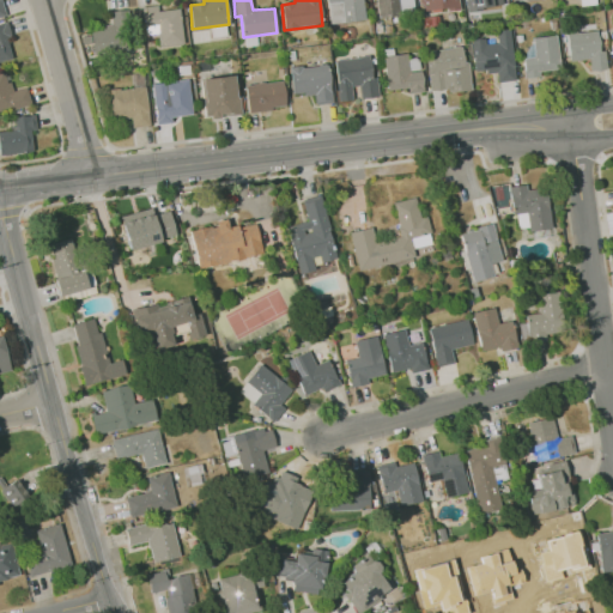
[(362,0),(365,20),(344,22),(341,1),(327,4),(326,0),(362,0)]
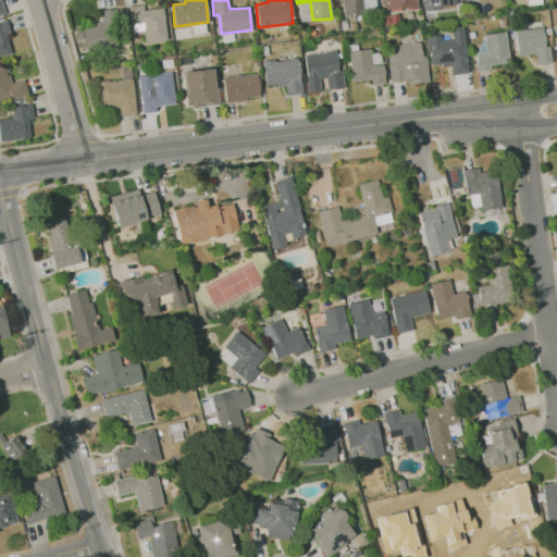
[(361,0),(363,15),(344,19),(341,0),(361,0)]
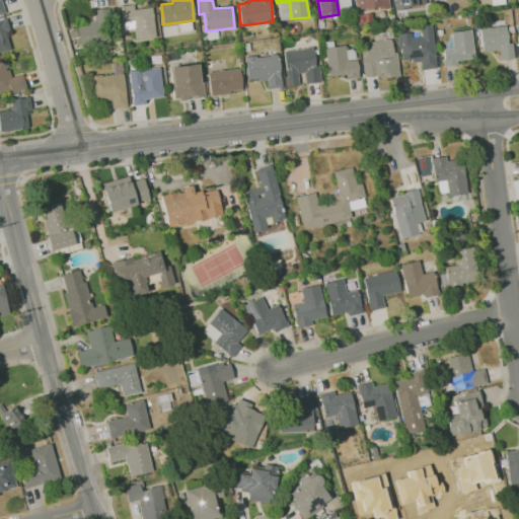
[(355,0),(357,9),(388,6),(387,0),(355,0)]
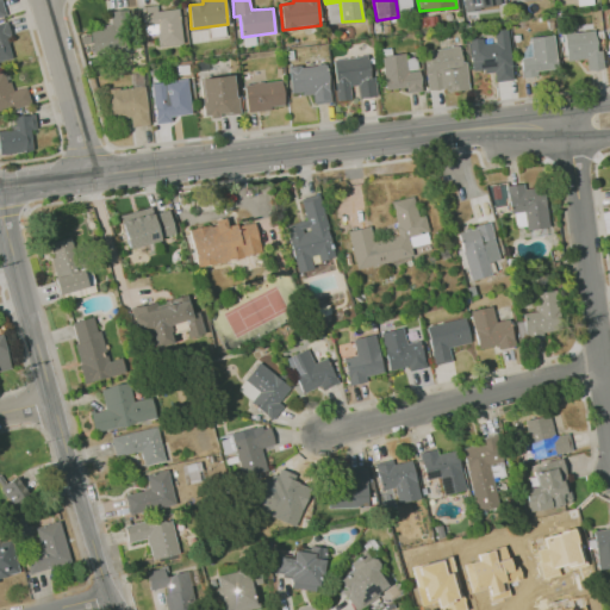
[(464,0),(465,10),(499,6),(498,0),(464,0)]
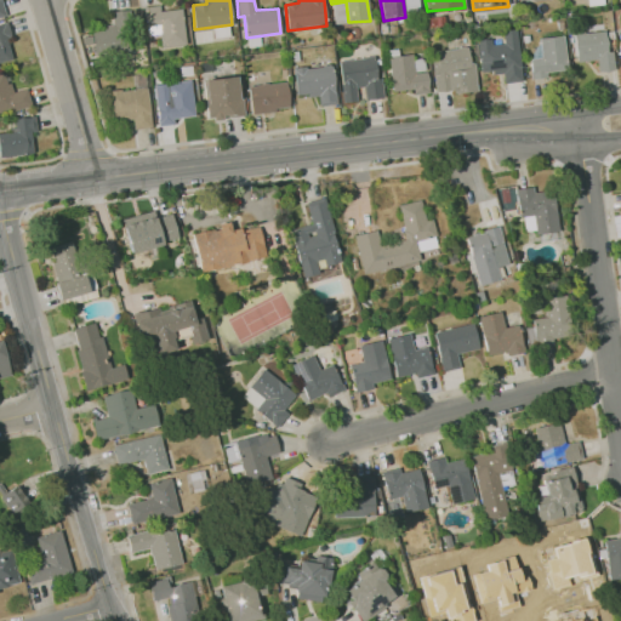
[(144,7),(146,26),(159,24),(161,47),(186,45),(182,9),(160,11),(159,5),(144,7)]
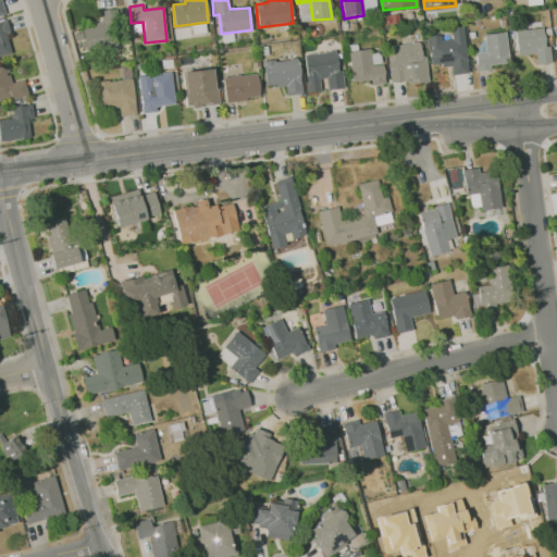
[(82,28),(85,52),(123,47),(121,15),(116,16),(116,10),(100,11),(101,23),(94,23),(94,26),(82,28)]
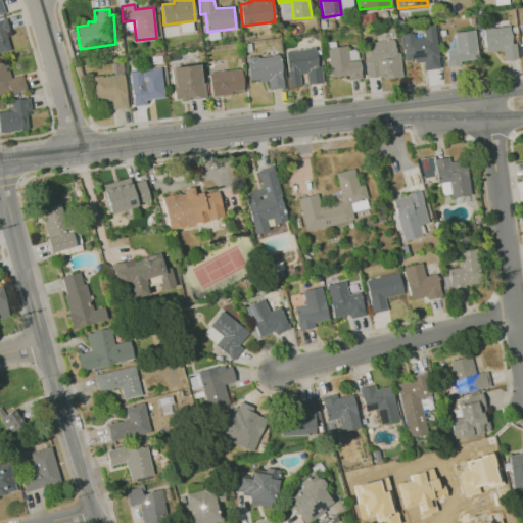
[(0,20),(0,53),(11,51),(5,33),(10,31),(6,19),(0,20)]
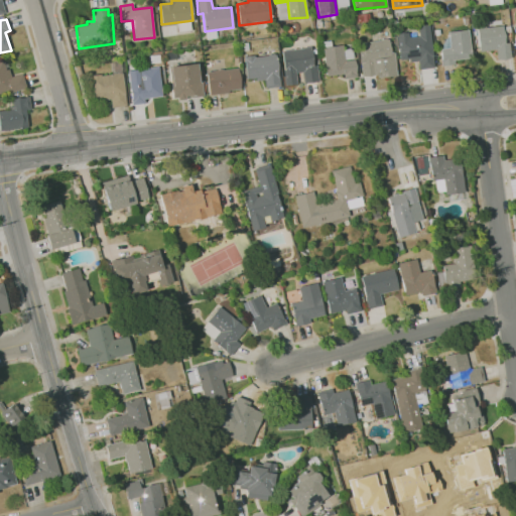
[(478,27),(480,51),(496,49),(497,58),(511,57),(509,42),(505,43),(501,19),(477,22),(478,27)]
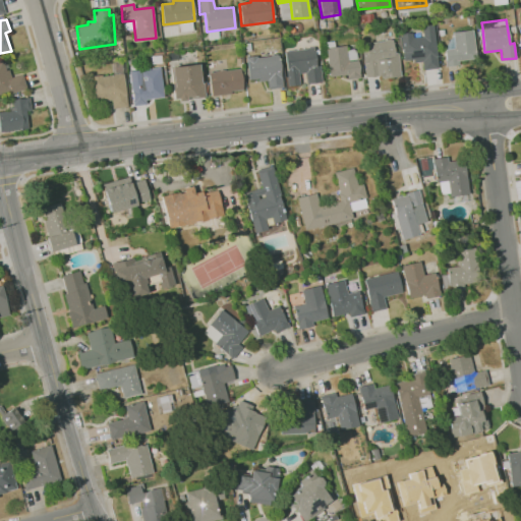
[(400,34),(403,60),(422,59),(423,69),(438,68),(432,23),(421,25),(422,37),(412,38),(411,33),(400,34)]
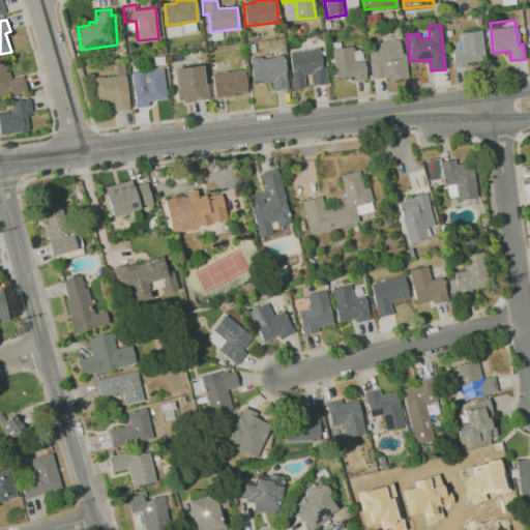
[(462,50),(452,51),(455,69),(484,67),(480,30),(460,33),(462,50)]
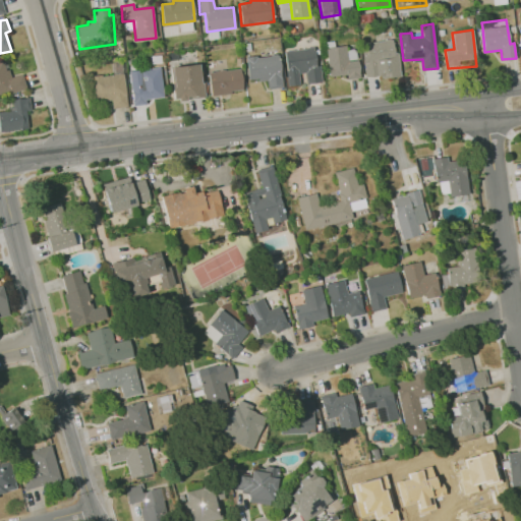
[(361,43),(366,78),(381,75),(381,78),(400,76),(398,53),(394,53),(393,40),(361,43)]
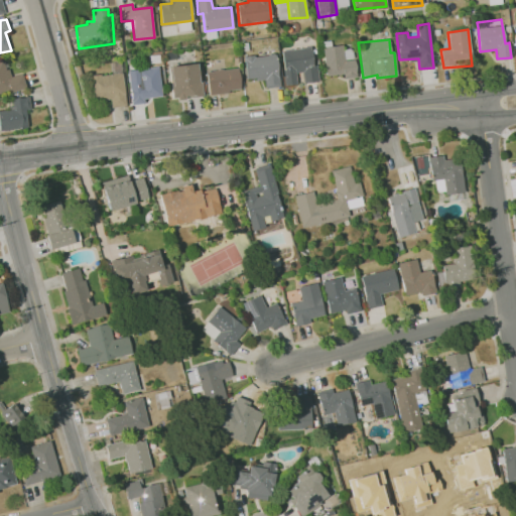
[(323,47),(326,77),(344,75),(345,79),(357,77),(354,59),(344,60),(343,45),(323,47)]
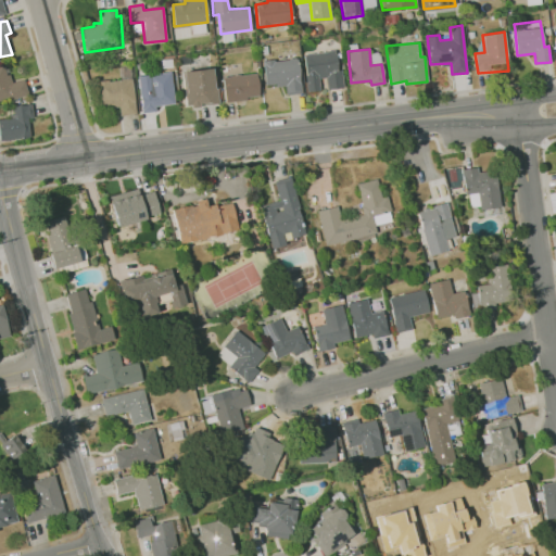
[(304,54),(307,92),(319,90),(318,78),(327,77),(328,89),(343,88),(342,70),(337,71),(335,51),(304,54)]
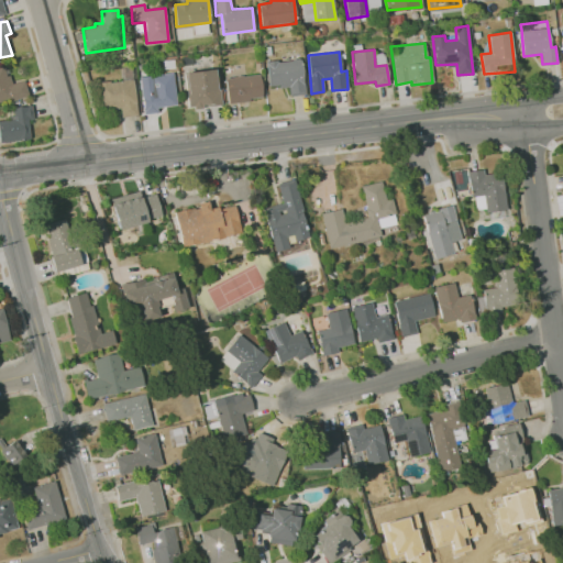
[(267,62),(269,87),(279,85),(279,89),(289,88),(290,97),(305,95),(300,58),(267,62)]
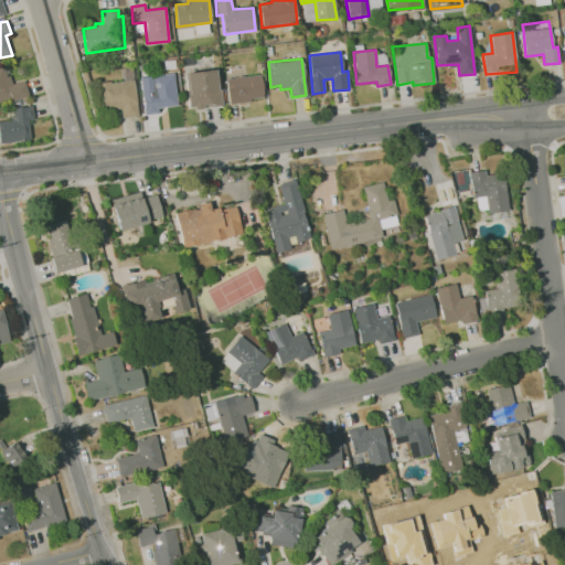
[(0,66),(0,102),(9,99),(10,102),(30,96),(24,81),(12,84),(10,75),(7,76),(2,66),(0,66)]
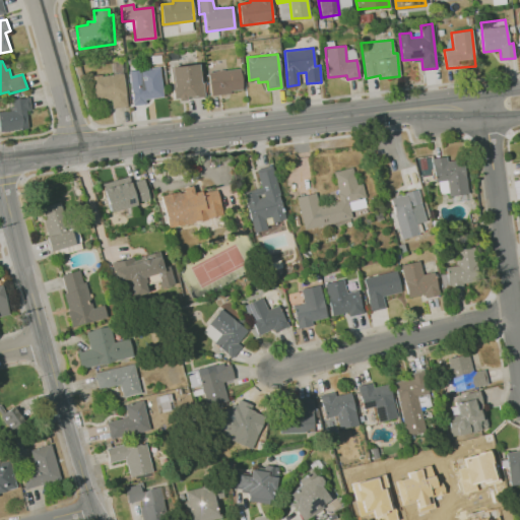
[(129,106),(114,108),(113,100),(93,103),(90,76),(113,73),(111,64),(123,62),(129,106)]
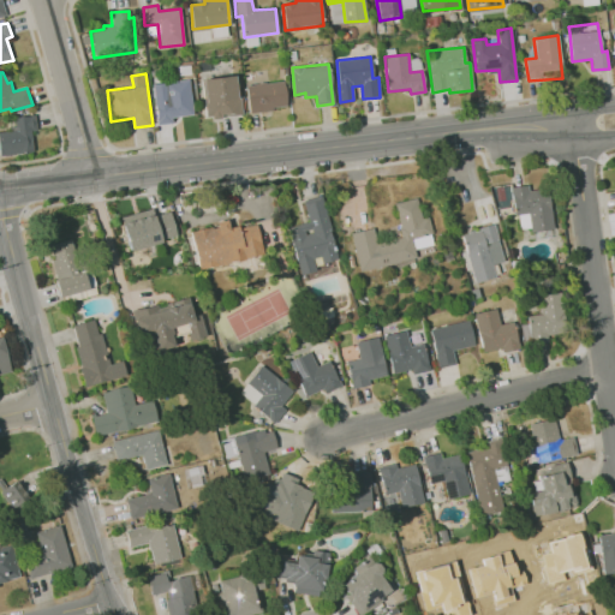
[(202,79),(206,115),(243,113),(240,96),(236,96),(234,76),(202,79)]
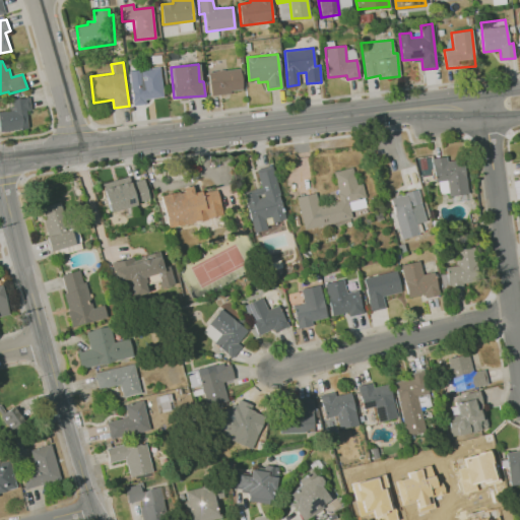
[(128,71),(132,105),(145,104),(144,99),(163,96),(159,67),(128,71)]
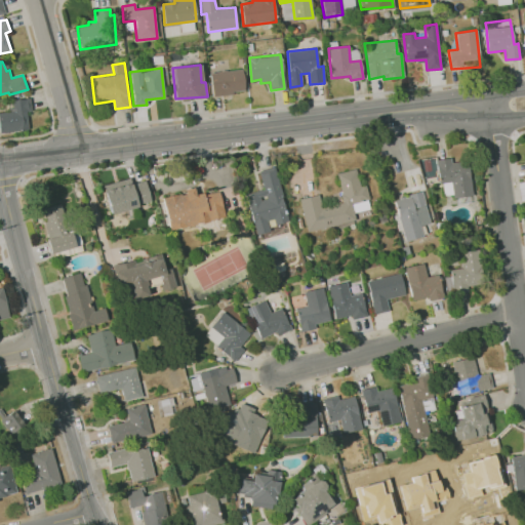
[(210,73),(212,97),(232,95),(232,92),(244,91),(242,70),(210,73)]
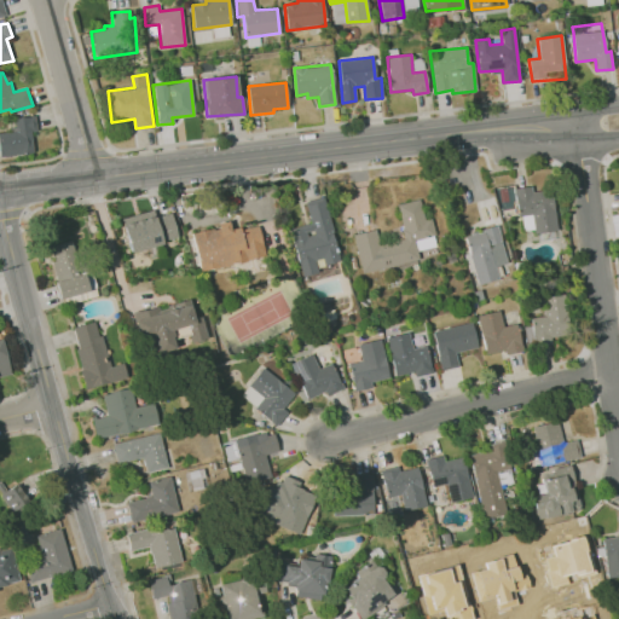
[(0,132),(0,156),(33,154),(32,132),(38,131),(34,116),(13,119),(16,132),(0,132)]
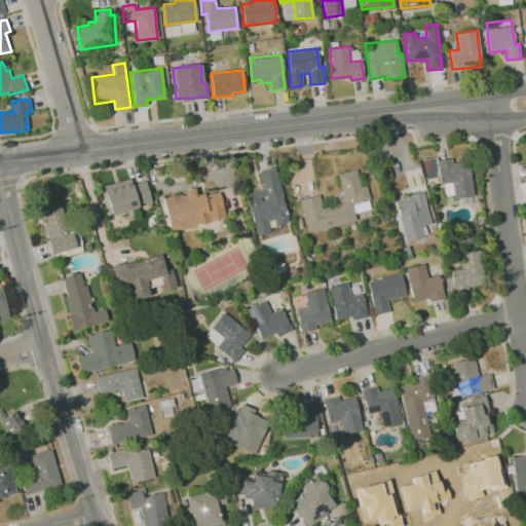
[(451,158),(452,163),(468,161),(473,197),(453,199),(452,182),(441,184),(438,160),(451,158)]
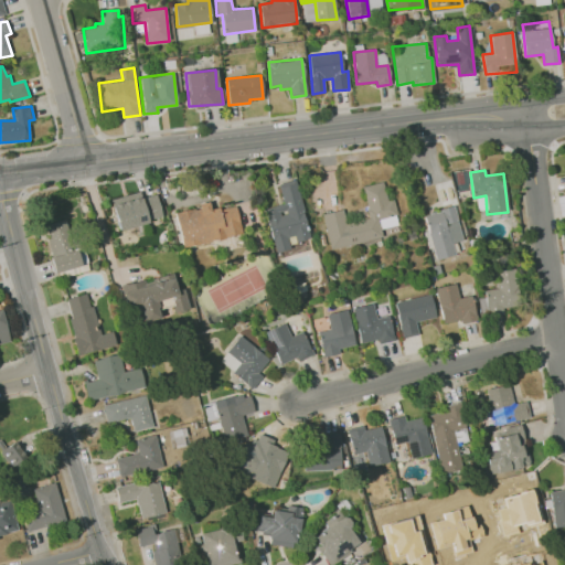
[(284,203),(278,185),(295,180),(306,212),(302,213),(310,237),(296,243),(294,236),(287,238),(290,248),(275,253),(264,210),(284,203)]
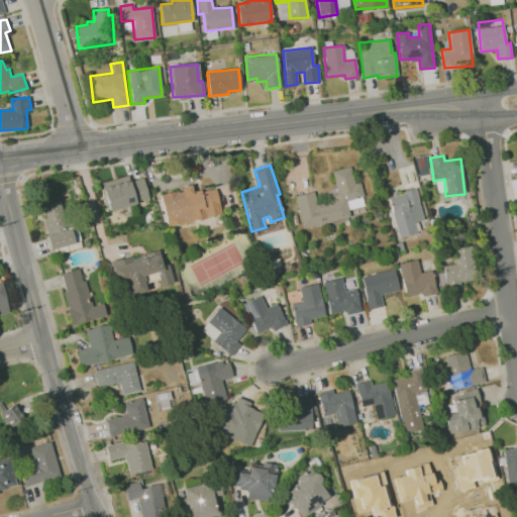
[(338,192),(331,172),(350,167),(355,184),(359,183),(364,197),(346,201),(349,217),(303,229),(294,197),(313,192),(317,205),(337,199),(335,193),(338,192)]
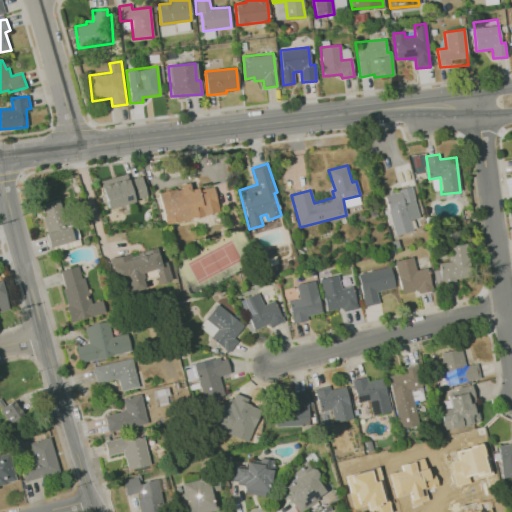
[(101,183),(108,209),(134,201),(133,198),(146,195),(141,178),(129,181),(127,175),(101,183)]
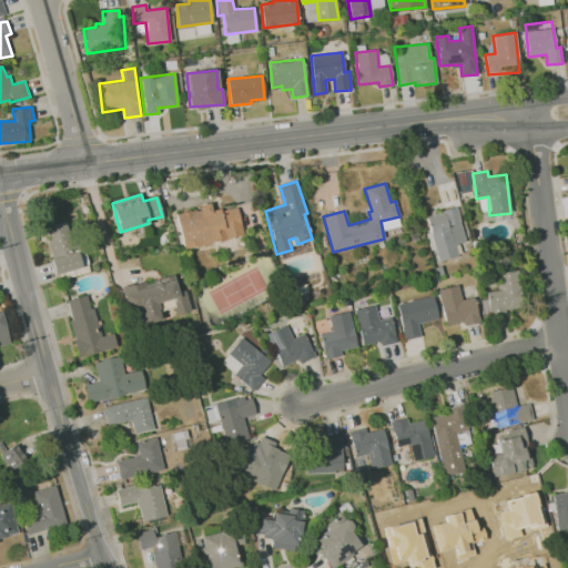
[(236,208),(243,234),(184,250),(175,215),(195,209),(196,212),(201,211),(200,205),(210,203),(212,210),(221,208),(222,212),(236,208)]
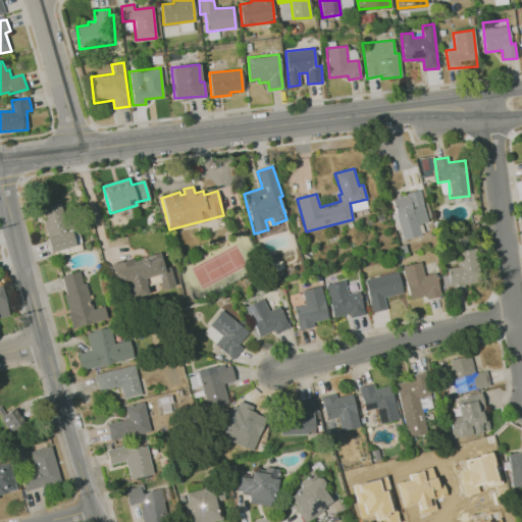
[(427,222),(417,224),(420,236),(403,241),(393,200),(408,195),(412,207),(422,204),(427,222)]
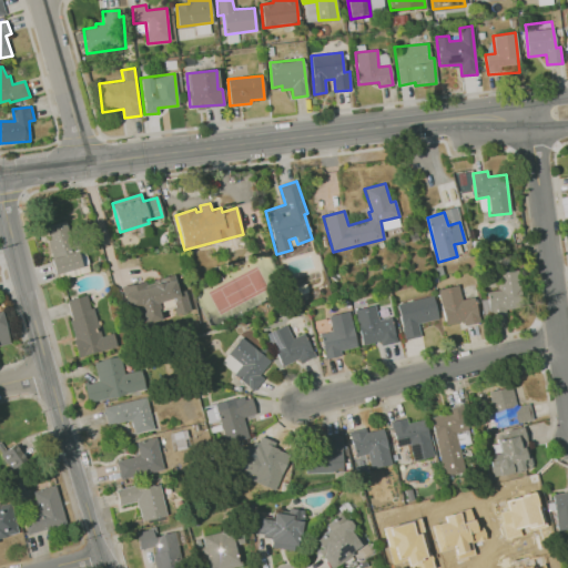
[(43,226),(56,274),(82,266),(74,242),(80,240),(73,219),(43,226)]
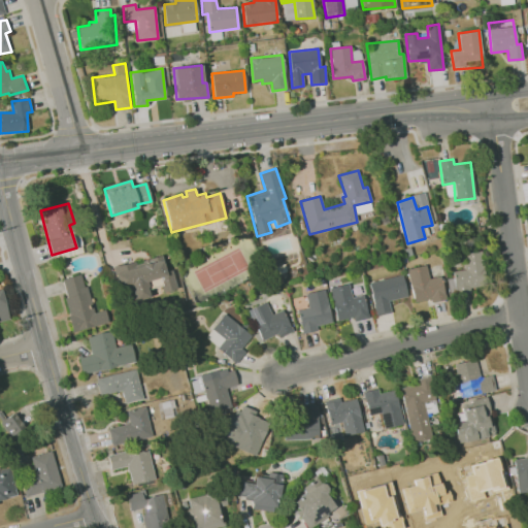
[(464,269),(450,271),(454,296),(487,292),(482,251),(462,254),(464,269)]
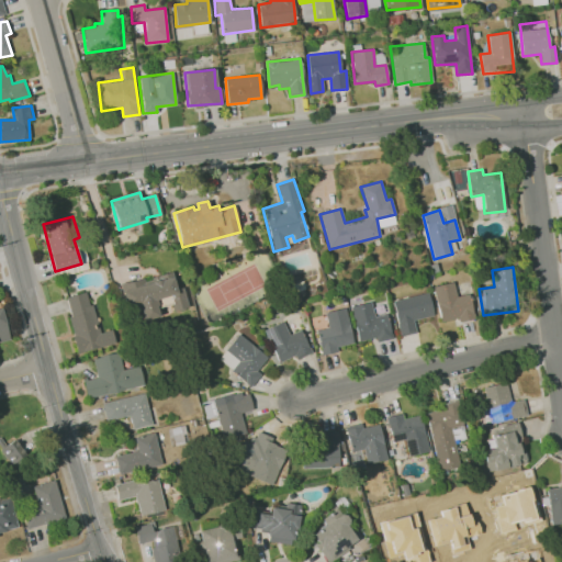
[(120,283),(131,325),(157,317),(152,300),(172,294),(177,311),(189,308),(182,287),(177,289),(171,270),(120,283)]
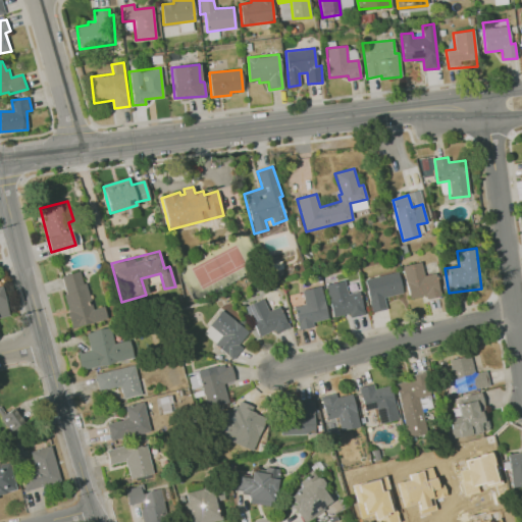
[(420,261),(424,275),(435,273),(440,296),(426,300),(425,295),(408,299),(401,265),(420,261)]
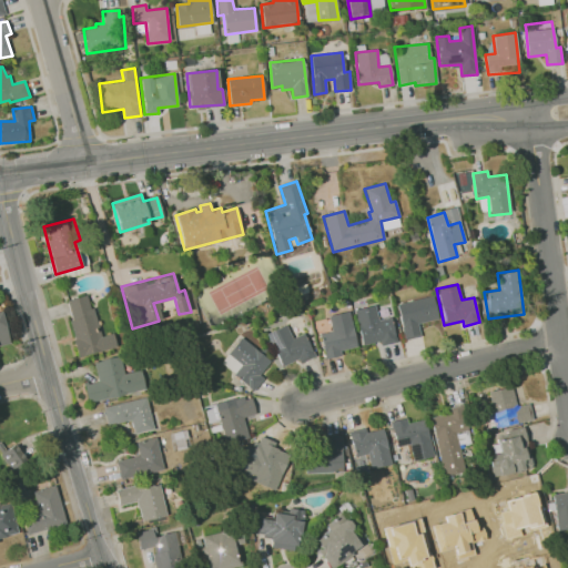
[(67,301),(72,320),(70,321),(81,357),(118,346),(113,334),(101,336),(93,308),(90,310),(87,295),(67,301)]
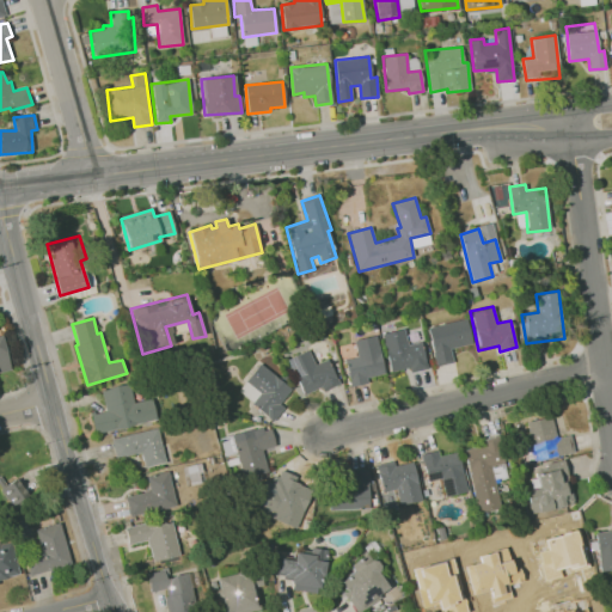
[(450,348),(472,343),(466,319),(429,328),(436,366),(453,362),(450,348)]
